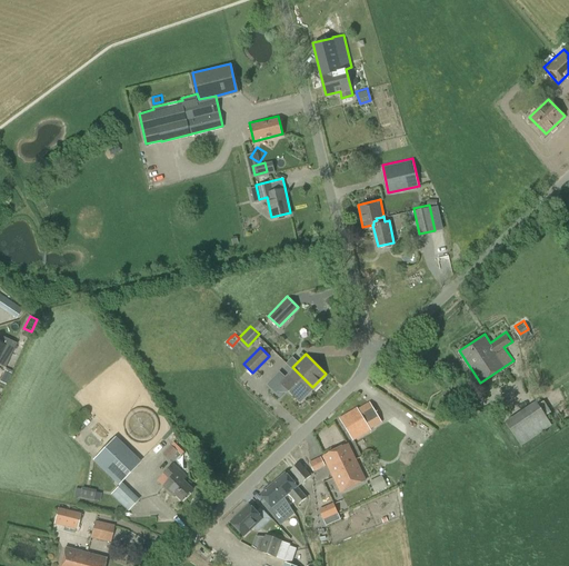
[(5,367),(0,379),(0,385),(6,387),(11,369),(5,367)]
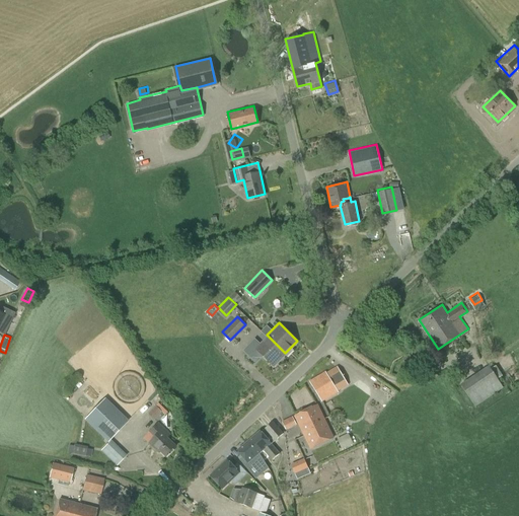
[(274,365),(285,353),(267,335),(255,347),(274,365)]
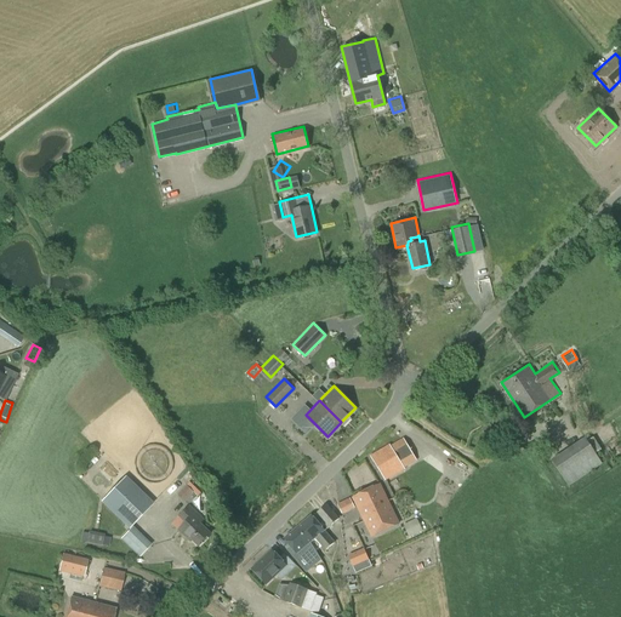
[(502,407),(489,417),(495,427),(508,417),(502,407)]
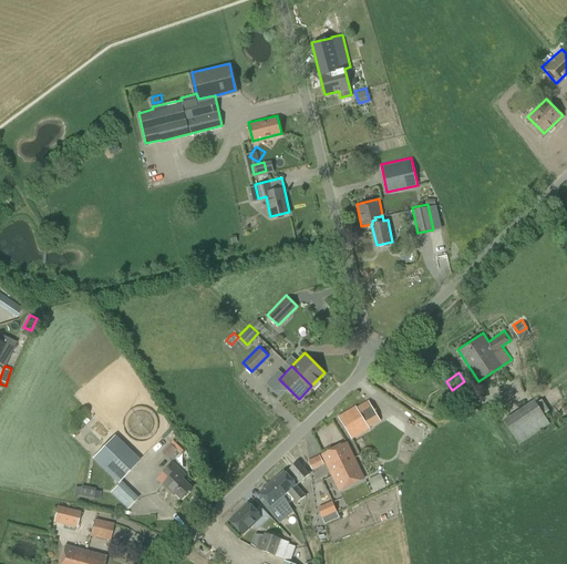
[(519,442),(549,421),(534,398),(503,418),(519,442)]
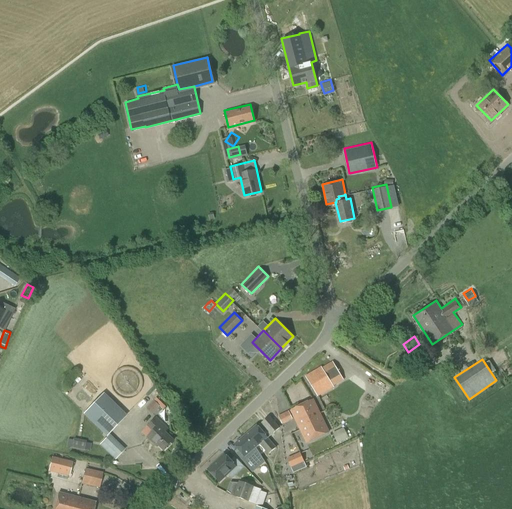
[(339,378),(330,362),(323,367),(321,364),(305,373),(318,394),(334,385),(332,382),(339,378)]
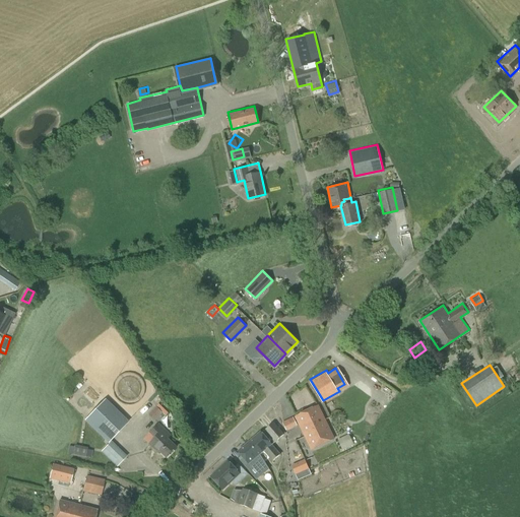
[(107,441),(128,419),(105,397),(83,418),(107,441)]
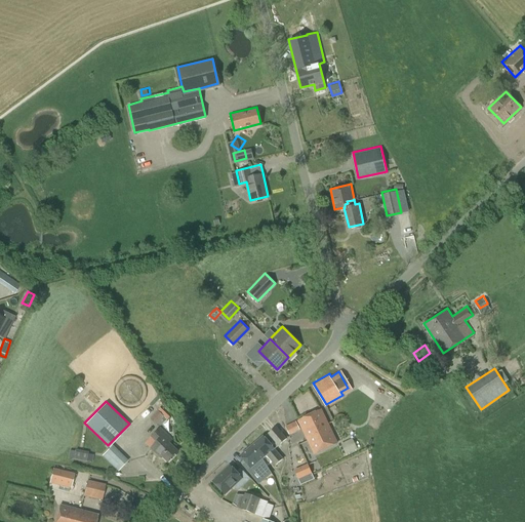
[(314,451),(337,441),(321,407),(300,417),(307,432),(306,433),(314,451)]
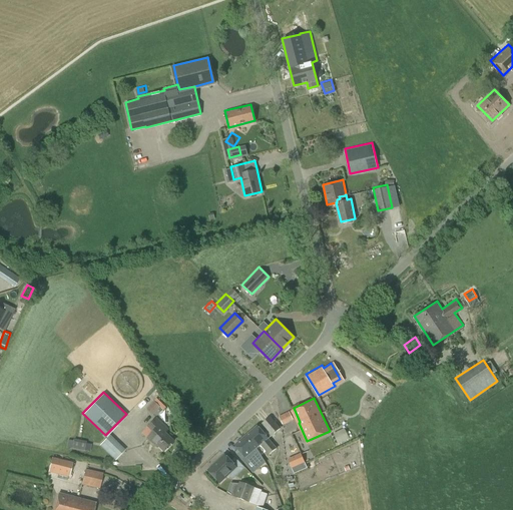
[(152,413),(160,405),(153,399),(146,407),(152,413)]
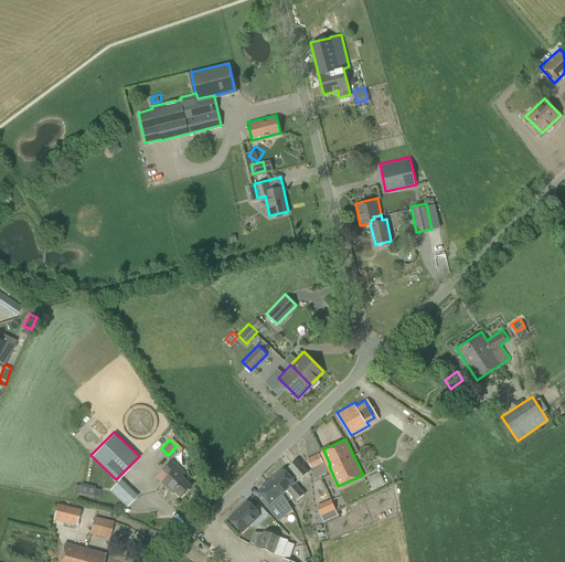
[(319,449),(308,456),(312,465),(324,458),(319,449)]
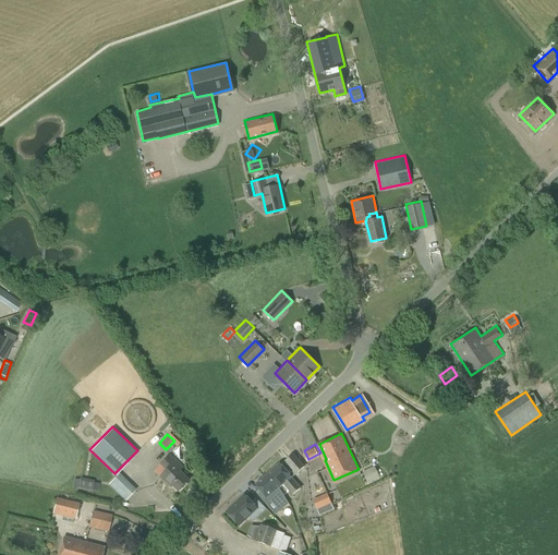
[(277,479),(281,484),(283,483),(292,493),(300,485),(291,475),(304,463),(294,451),(280,462),(279,461),(265,473),(271,482),(277,479)]
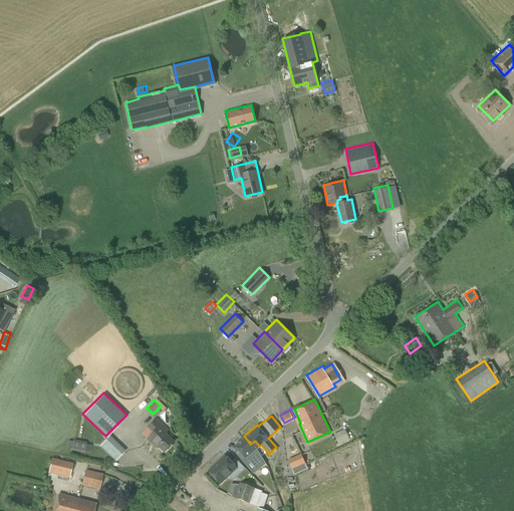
[(165,451),(175,440),(166,432),(169,428),(157,417),(149,425),(154,430),(148,437),(154,442),(155,441),(165,451)]
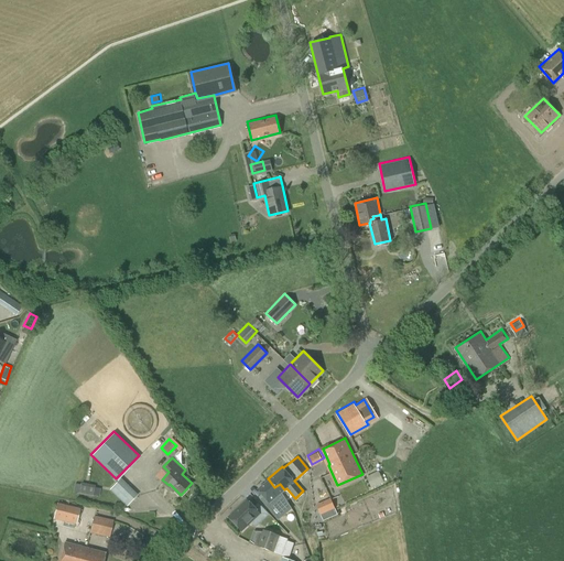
[(371,486),(383,481),(379,470),(366,475),(371,486)]
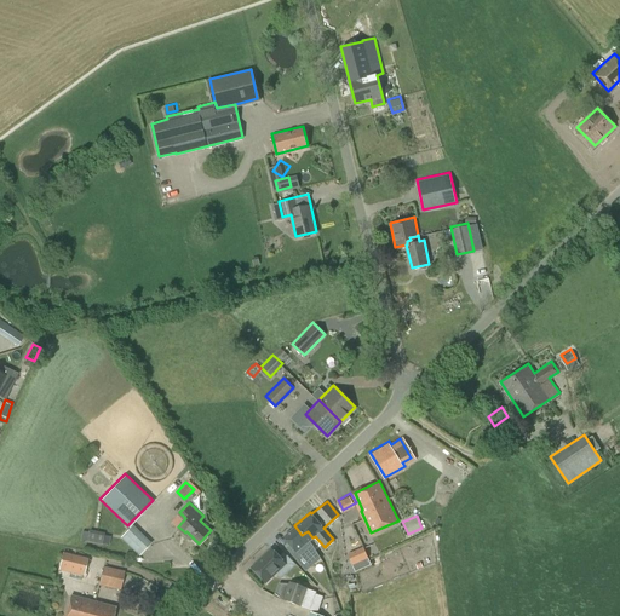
[(138,553),(150,541),(132,523),(120,536),(138,553)]
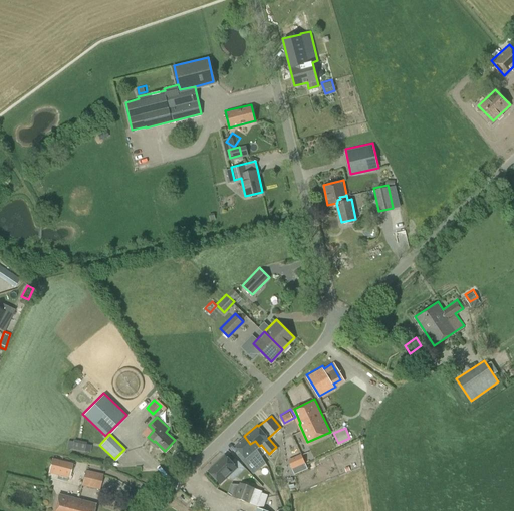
[(246,457),(259,446),(255,441),(250,444),(244,436),(235,444),(246,457)]
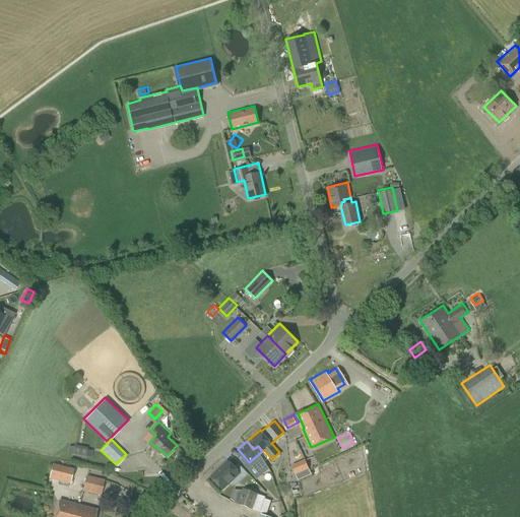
[(87,446),(74,443),(73,453),(85,455),(87,446)]
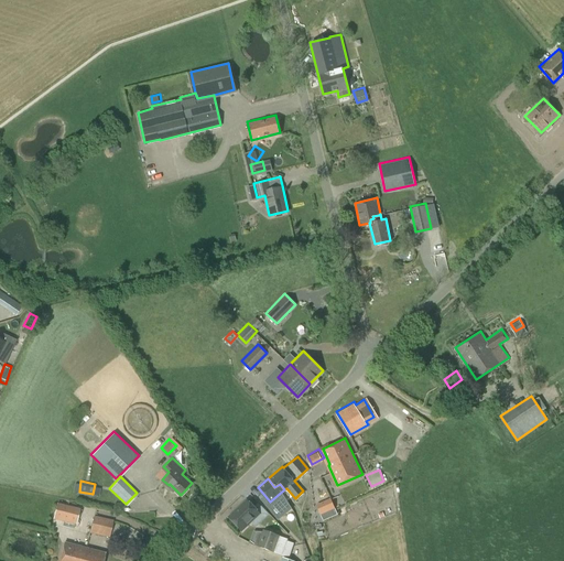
[(336,511),(334,506),(331,497),(316,503),(321,511),(325,510),(327,515),(336,511)]
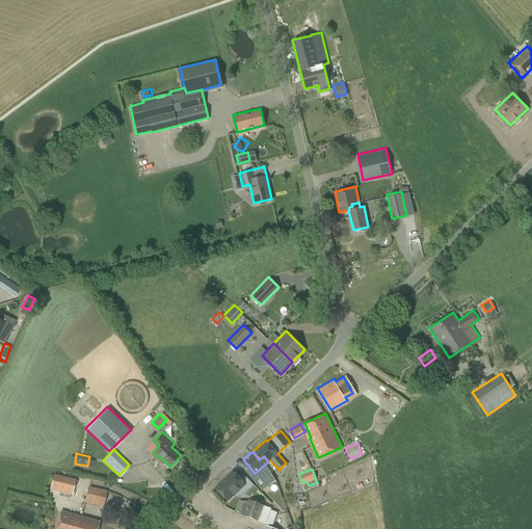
[(228,499),(244,482),(233,470),(216,485),(228,499)]
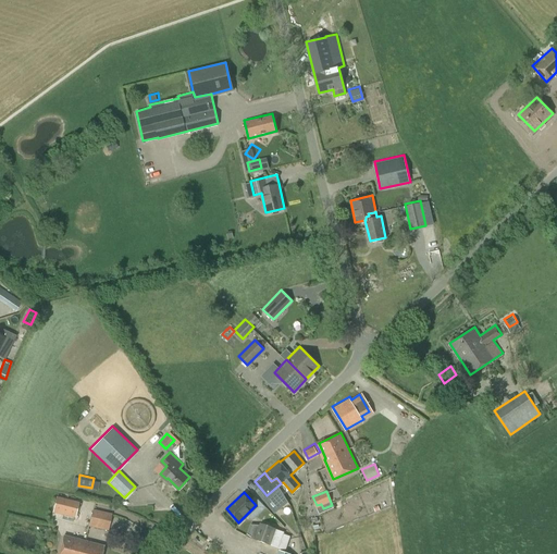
[(78,503),(58,497),(54,513),(75,517),(78,503)]
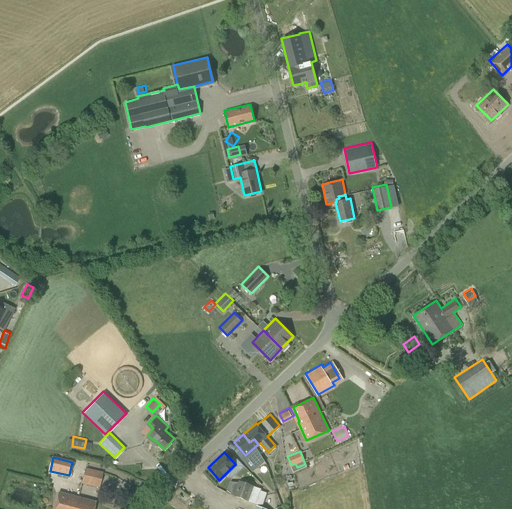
[(99,486),(102,471),(78,465),(74,480),(99,486)]
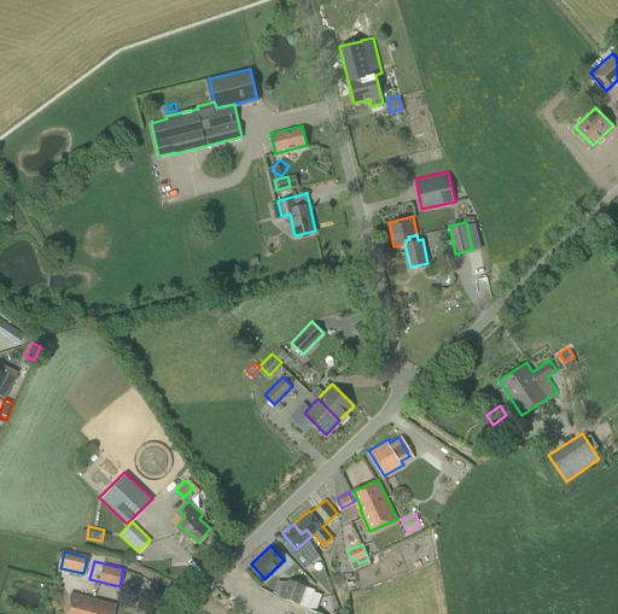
[(307,584),(289,578),(287,580),(277,579),(273,592),(299,602),(299,601),(314,607),(319,592),(314,591),(315,588),(305,585),(307,584)]
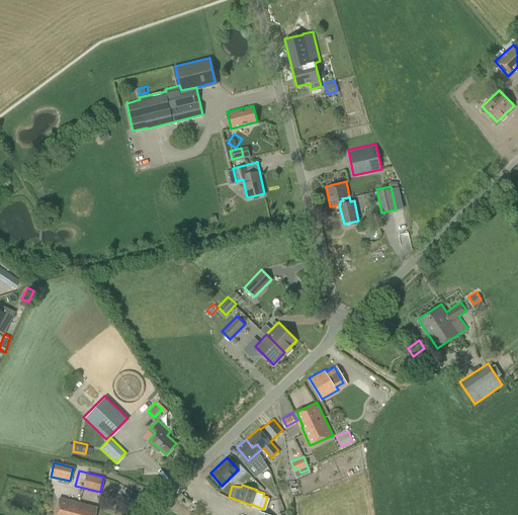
[(78,502),(78,501),(59,496),(54,514),(73,514),(75,509),(80,510),(82,503),(78,502)]
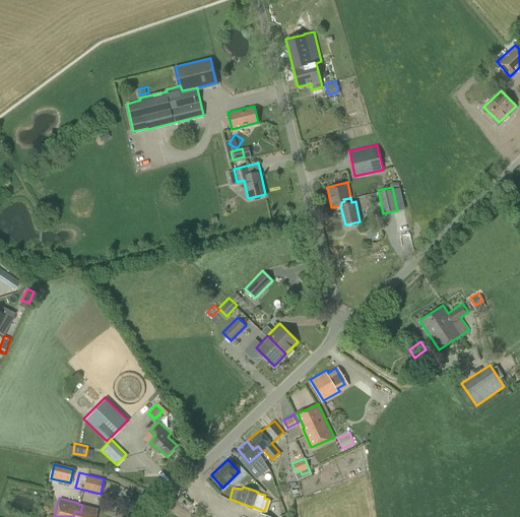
[(75,511),(73,516),(93,516),(95,508),(78,503),(78,504),(82,505),(80,512),(75,511)]
